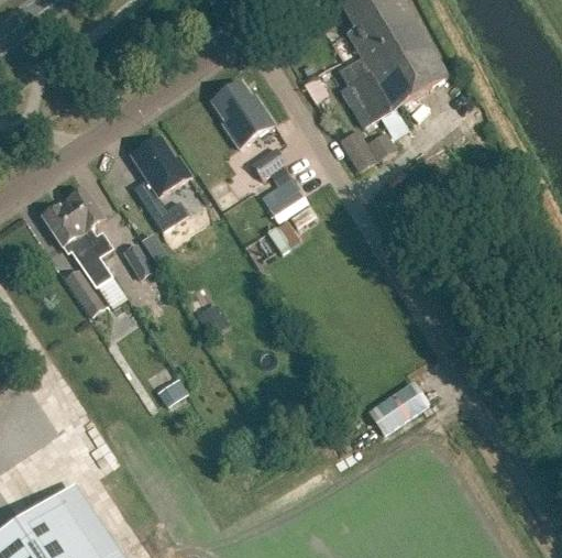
[(400,39),(430,89),(449,78),(401,0),(354,0),(342,8),(354,28),(370,19),(386,47),(400,39)]
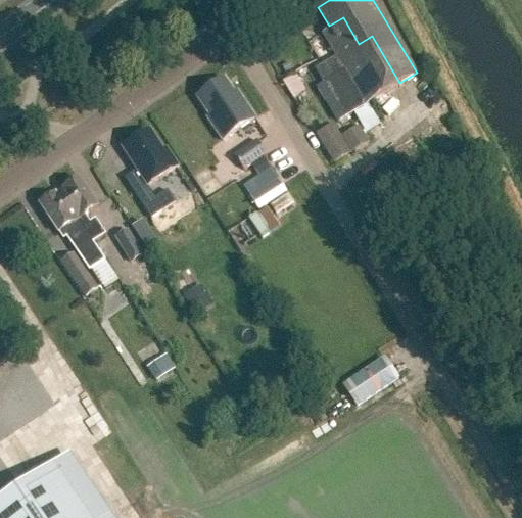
[(351,110),(399,83),(372,36),(359,44),(343,17),(329,26),(322,31),(336,54),(315,66),(323,79),(330,75),(351,110)]
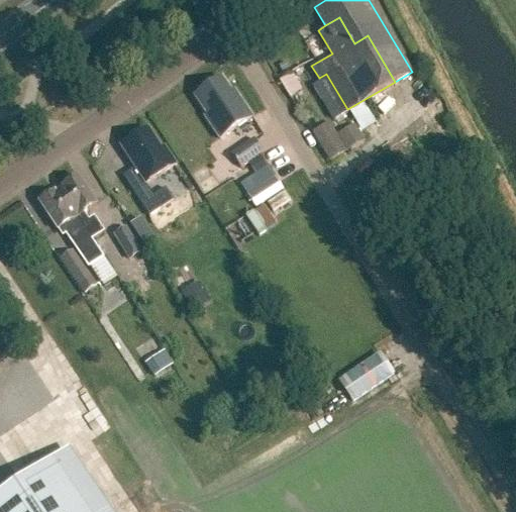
[(287,91),(301,84),(291,66),(277,73),(287,91)]
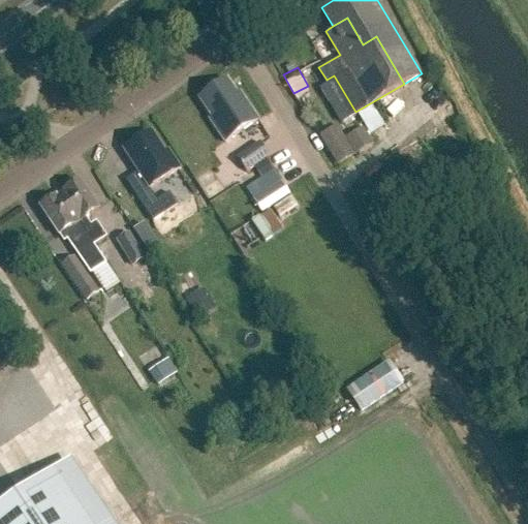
[(236,92),(226,78),(199,95),(212,114),(210,116),(224,137),(255,117),(238,91),(236,92)]
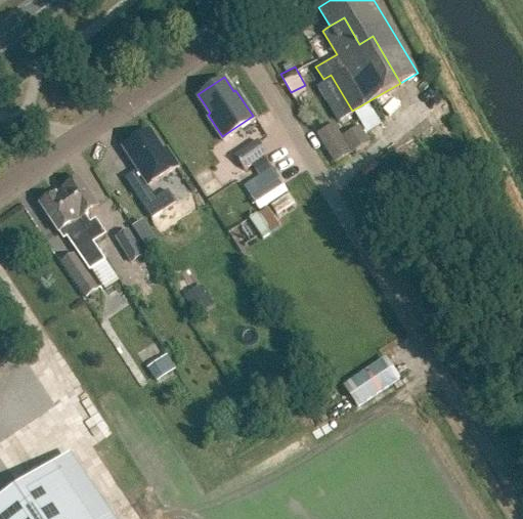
[(369,140),(361,127),(346,136),(354,149),(369,140)]
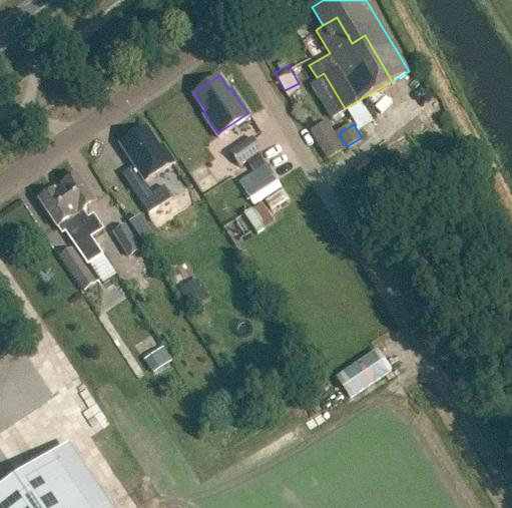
[(172,159),(162,144),(160,146),(146,125),(120,142),(143,178),(172,159)]
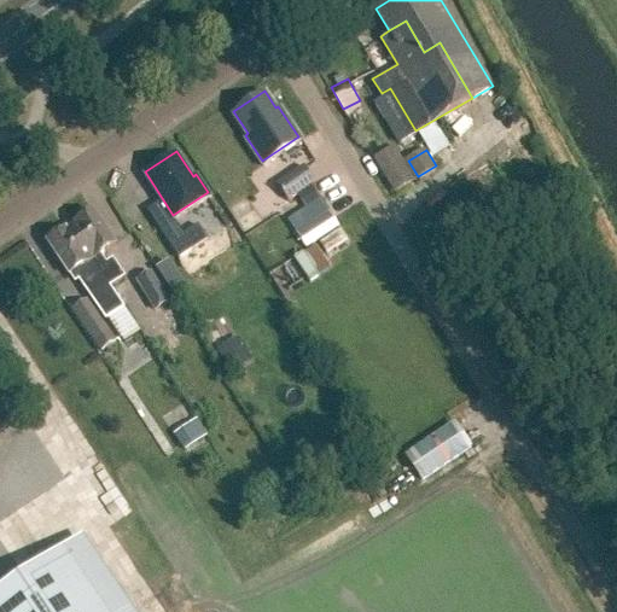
[(286,198),(314,179),(302,162),(275,180),(286,198)]
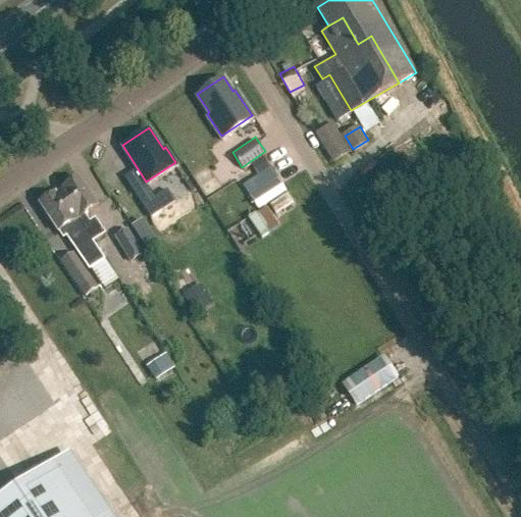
[(341,138),(326,147),(333,160),(349,151),(341,138)]
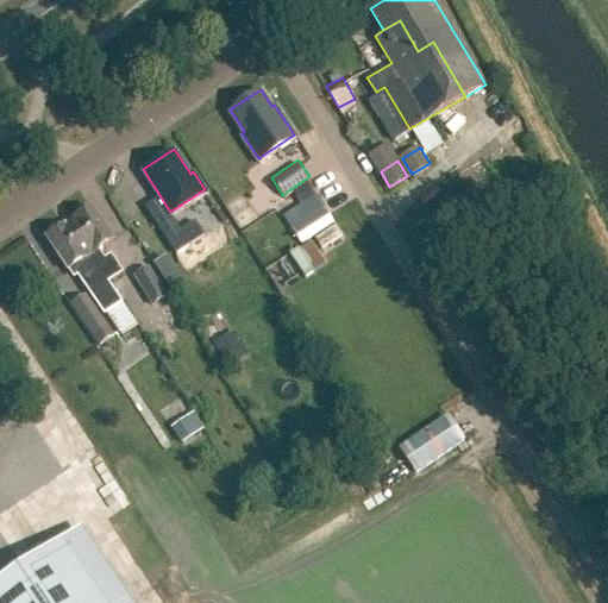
[(238,221),(255,209),(238,183),(220,194),(238,221)]
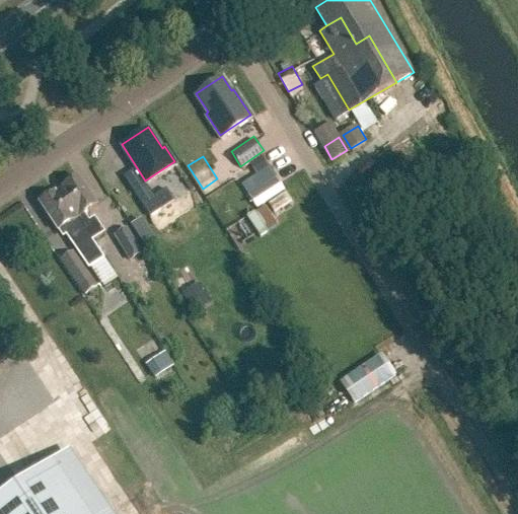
[(57,187),(91,236),(102,229),(92,214),(87,218),(82,210),(95,202),(77,173),(57,187)]
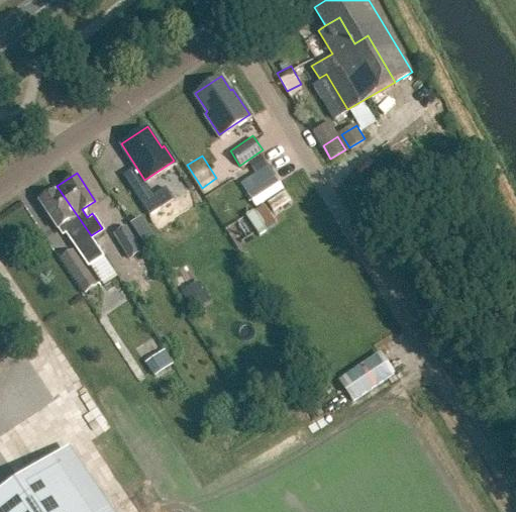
[(274,175),(247,192),(255,204),(282,187),(274,175)]
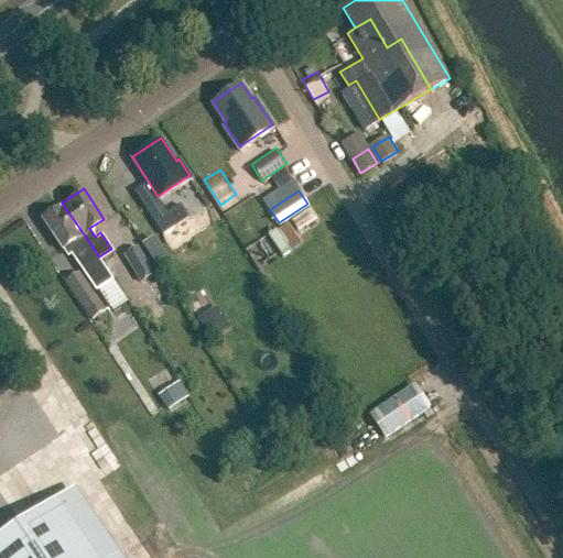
[(168,207),(161,198),(148,207),(163,229),(188,212),(180,199),(168,207)]
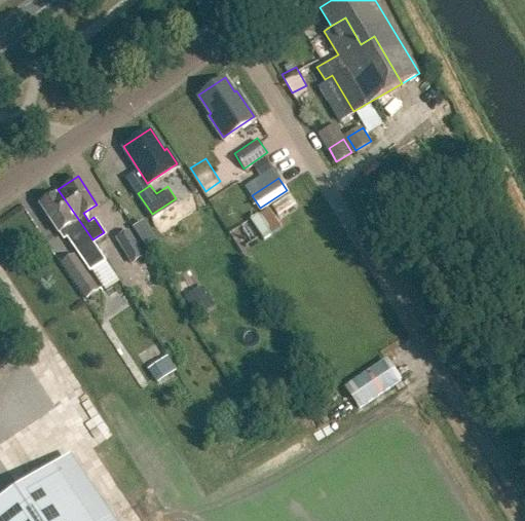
[(91,240),(92,239),(58,189),(39,202),(57,230),(64,225),(68,231),(65,233),(87,268),(103,258),(91,240)]
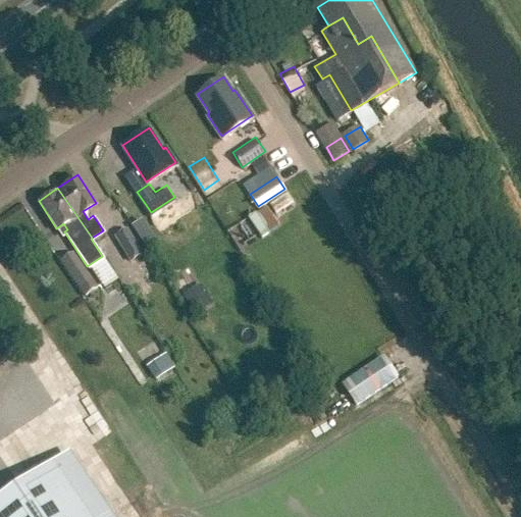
[(146,243),(155,237),(142,216),(132,222),(146,243)]
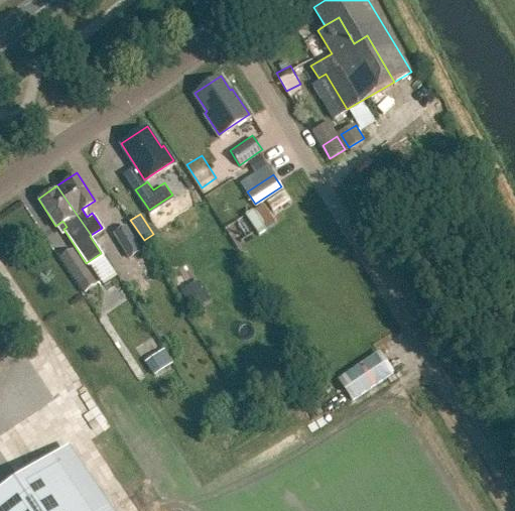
[(125,223),(114,230),(129,254),(140,247),(125,223)]
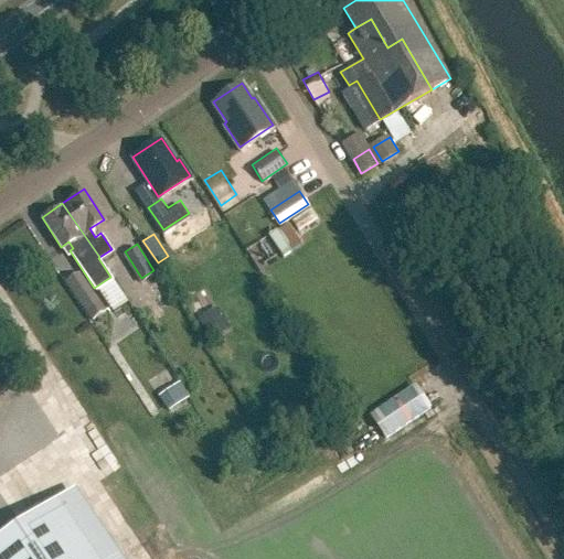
[(64,278),(92,316),(104,308),(77,269),(64,278)]
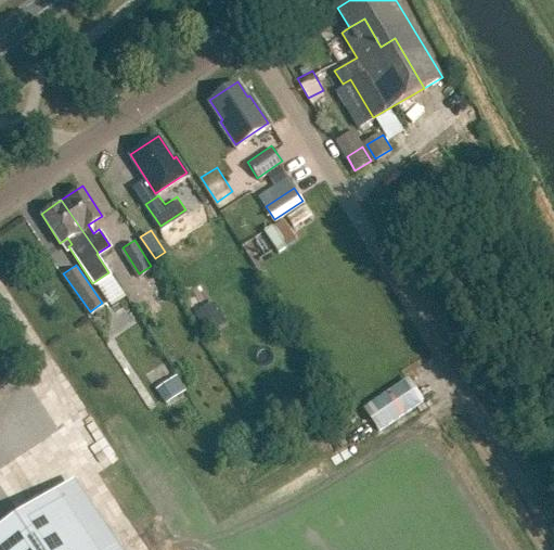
[(215,304),(195,315),(206,332),(224,321),(215,304)]
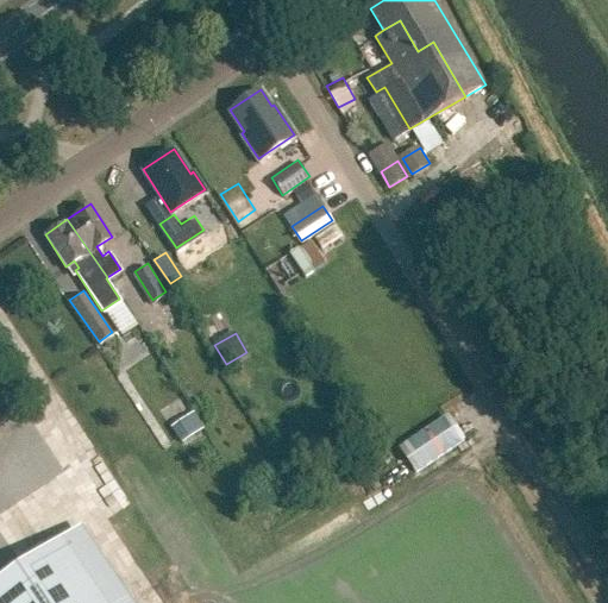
[(193,408),(169,425),(180,440),(204,425),(193,408)]
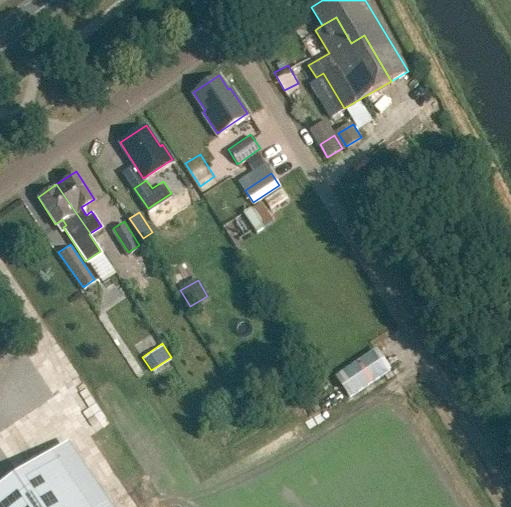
[(348,394),(388,368),(375,347),(335,374),(348,394)]
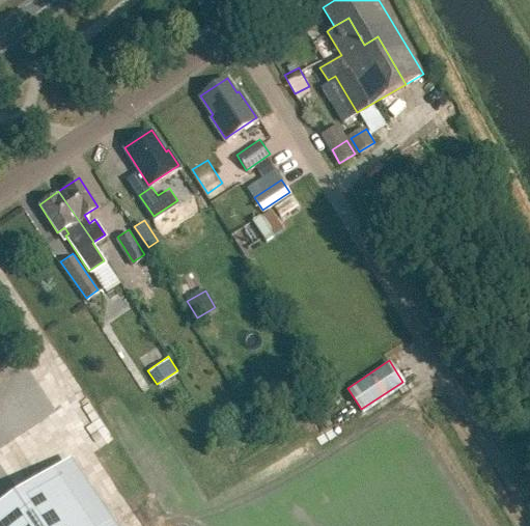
[(0,525),(91,525),(53,469),(0,503),(0,525)]
